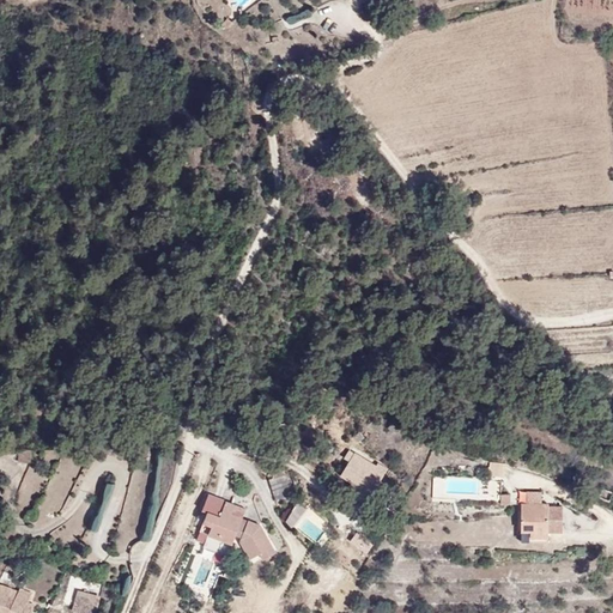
[(290,26),(314,17),(309,7),(286,17),(290,26)]
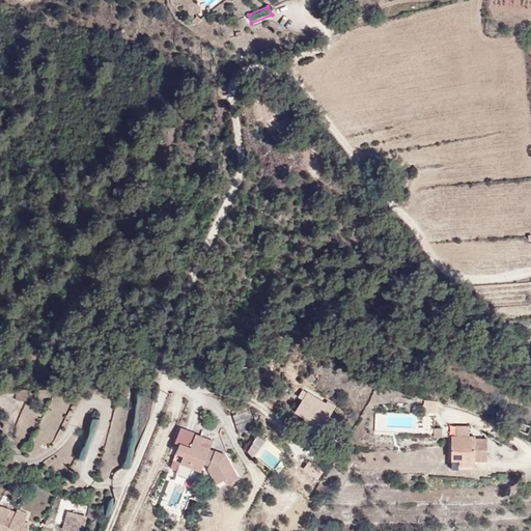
[(27,383),(15,383),(15,398),(27,399),(27,383)]
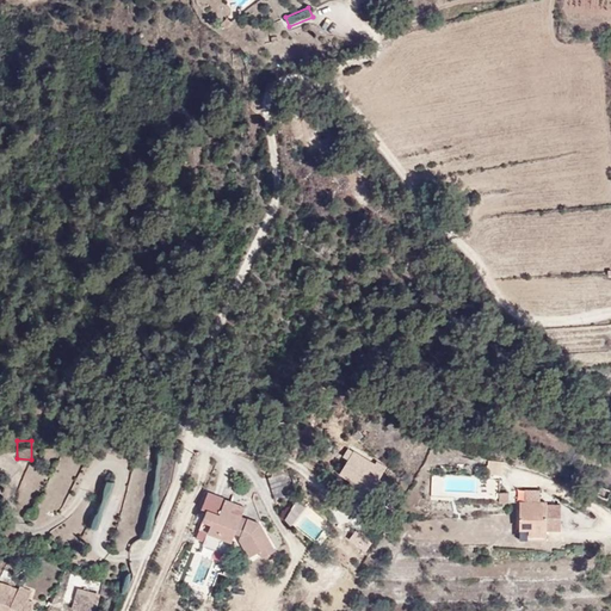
[(355,451),(351,454),(340,474),(349,479),(352,473),(372,482),(376,474),(370,468),(372,462),(355,451)]
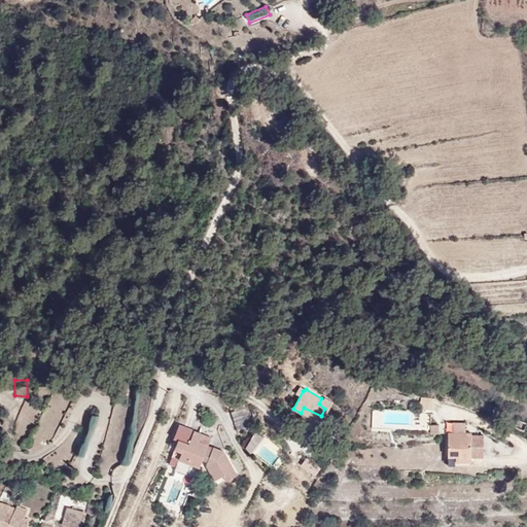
[(304,408),(301,413),(318,421),(321,416),(304,408)]
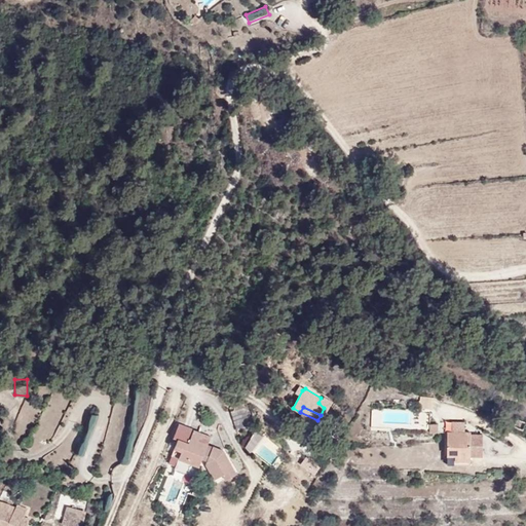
[(196,428),(178,421),(173,436),(178,438),(173,454),(181,458),(199,465),(202,458),(210,460),(209,468),(222,491),(233,483),(230,477),(237,472),(225,450),(212,444),(210,450),(203,447),(207,442),(194,437),(196,428)]
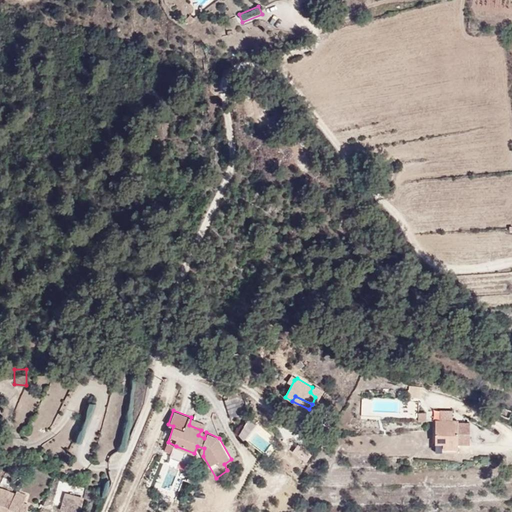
[(451,420),(451,410),(438,410),(438,420),(451,420)]
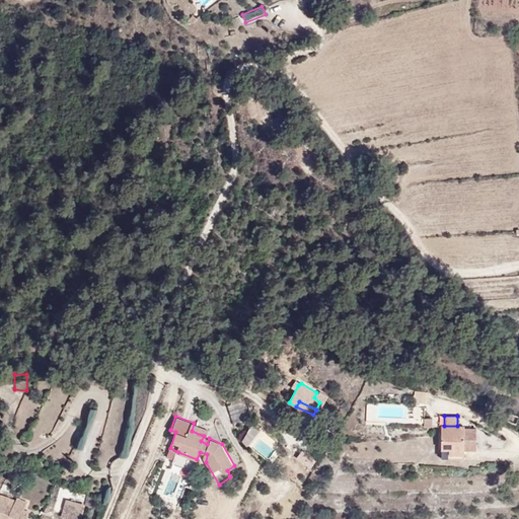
[(514,430),(517,421),(507,417),(504,427),(514,430)]
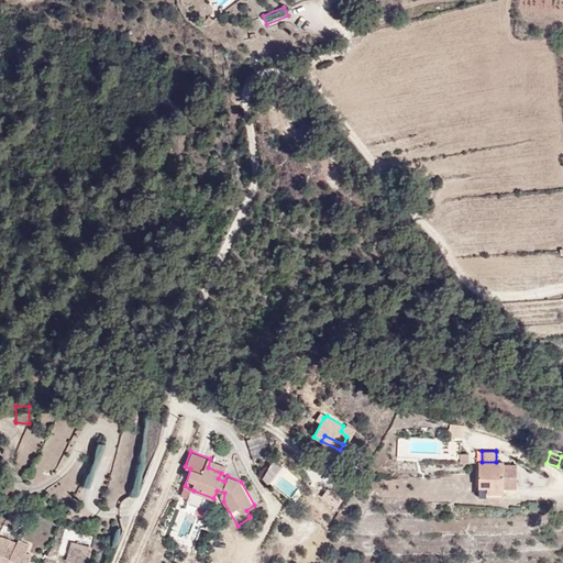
[(509,459),(501,454),(496,454),(496,462),(482,462),(477,462),(477,486),(501,486),(515,486),(515,463),(509,463),(509,459)]
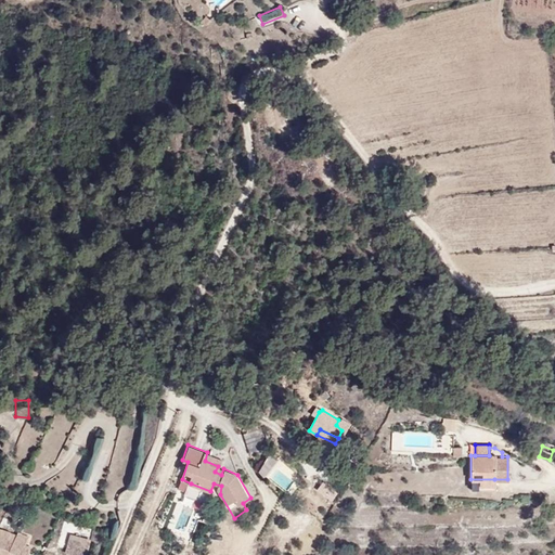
[(223,468),(218,466),(215,472),(221,475),(223,468)]
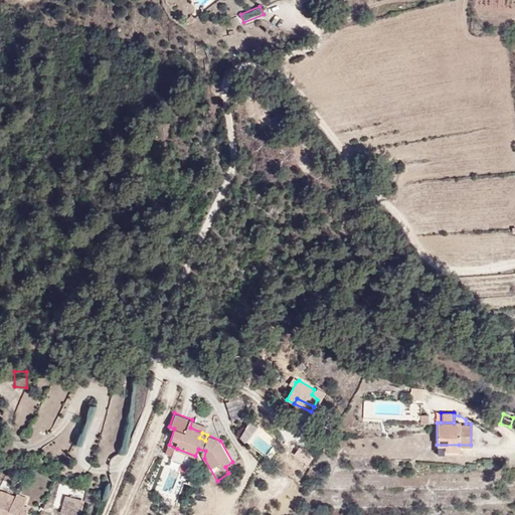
[(459,445),(437,445),(437,454),(460,454),(459,445)]
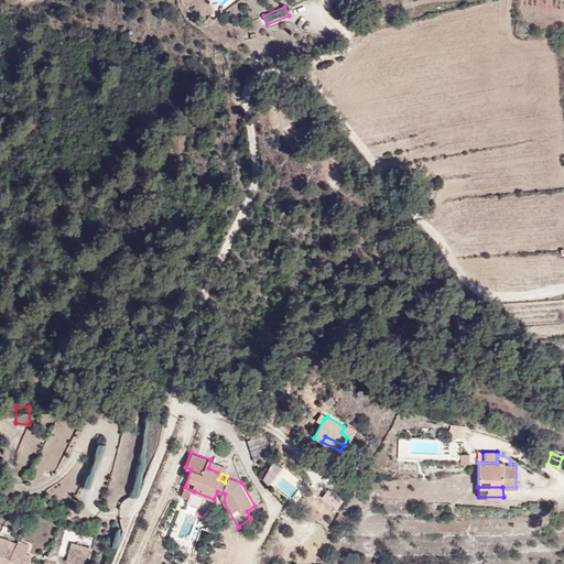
[(194,491),(191,500),(210,508),(214,499),(194,491)]
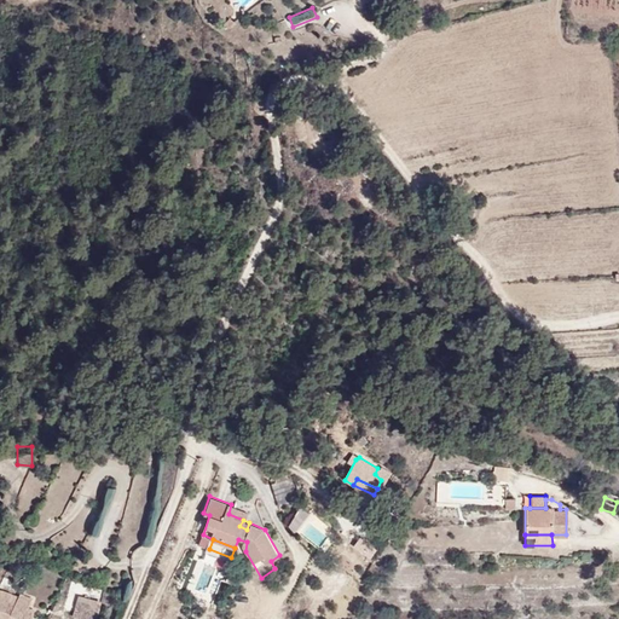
[(0,618),(29,618),(34,609),(30,607),(33,600),(17,595),(16,596),(0,590),(0,618)]
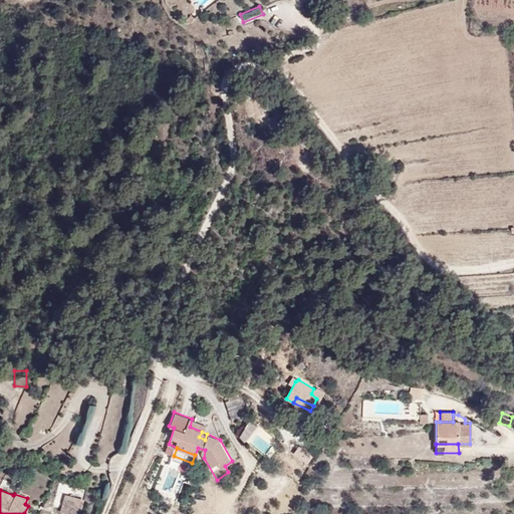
[(76,513),(81,500),(65,495),(61,512),(67,513),(76,513)]
